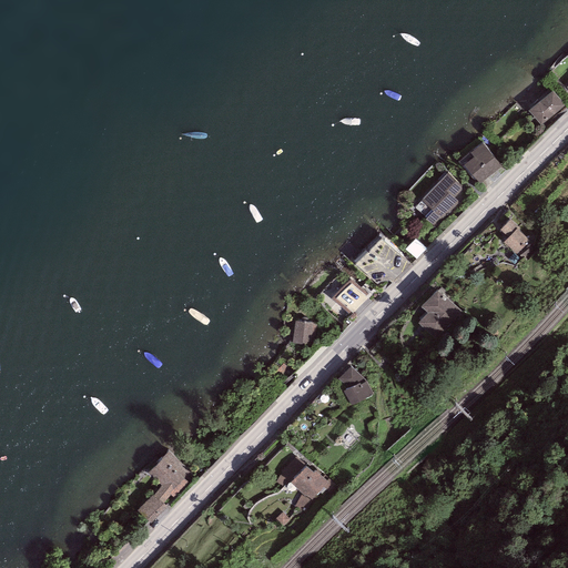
[(553,91),(528,111),(541,125),(565,105),(553,91)]
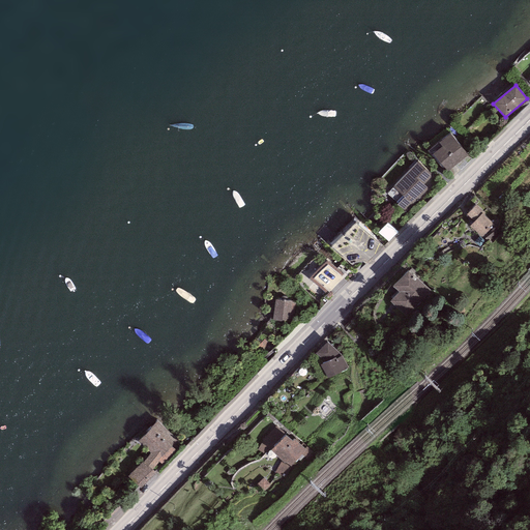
[(468,155),(450,134),(439,143),(442,147),(433,154),(447,172),(468,155)]
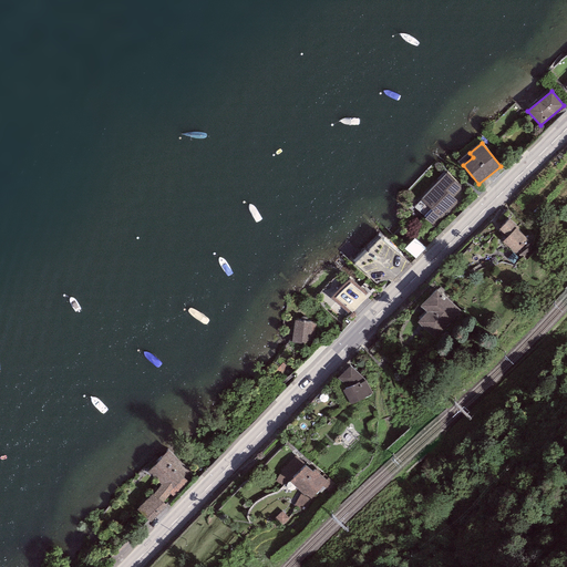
[(465,191),(446,173),(414,207),(424,216),(423,218),(434,229),(459,203),(456,200),(465,191)]
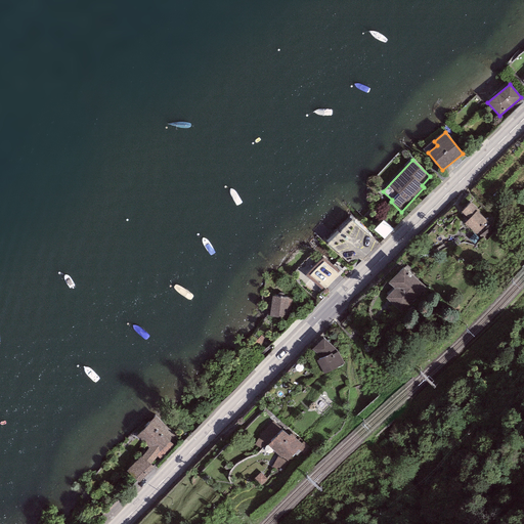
[(480,210),(471,202),(462,212),(469,219),(465,224),(476,235),(488,222),(478,212),(480,210)]
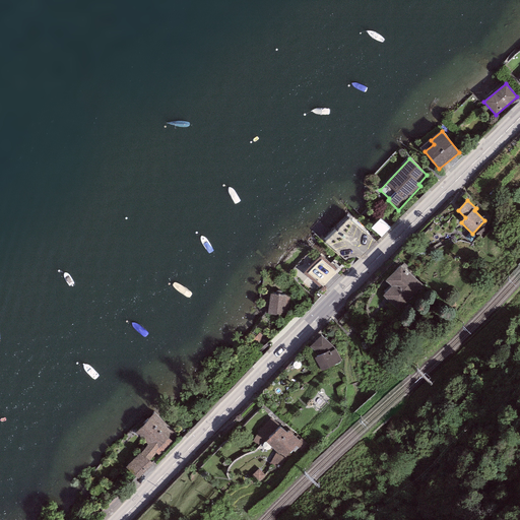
[(382,217),(374,226),(385,236),(393,226),(382,217)]
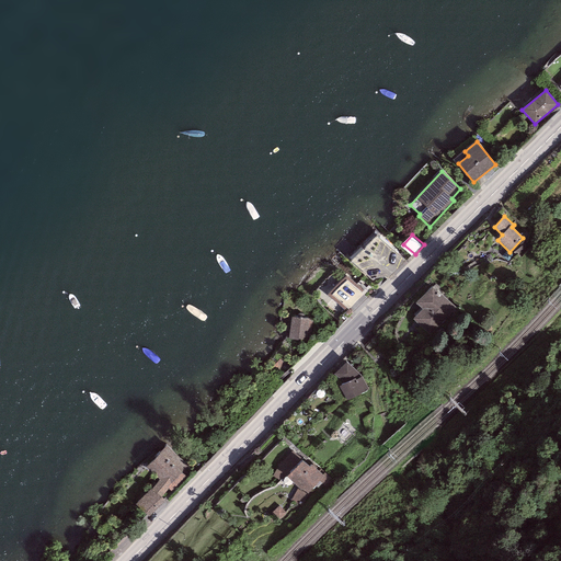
[(404,261),(376,238),(351,262),(373,281),(376,278),(385,277),(387,279),(404,261)]
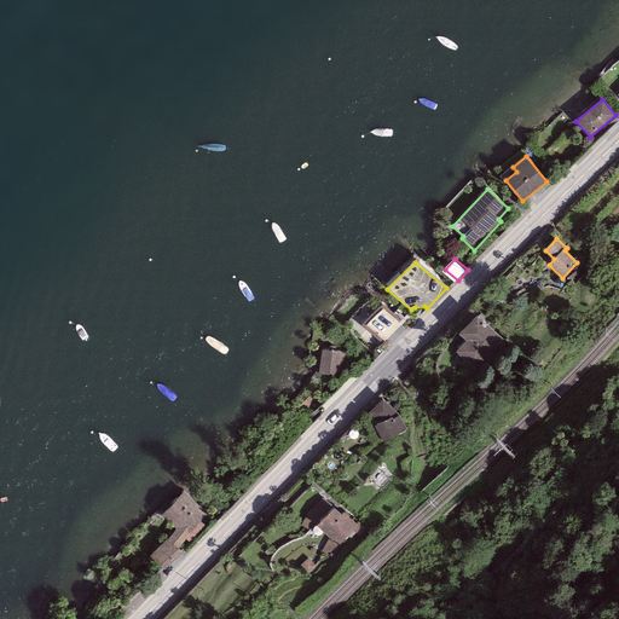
[(400,322),(382,304),(362,327),(380,343),(383,340),(385,342),(400,325),(399,323),(400,322)]
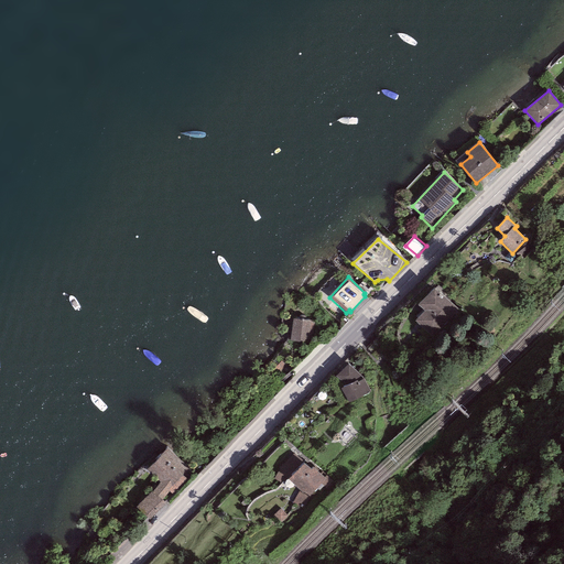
[(463,314),(434,288),(419,304),(425,311),(414,322),(437,342),(463,314)]
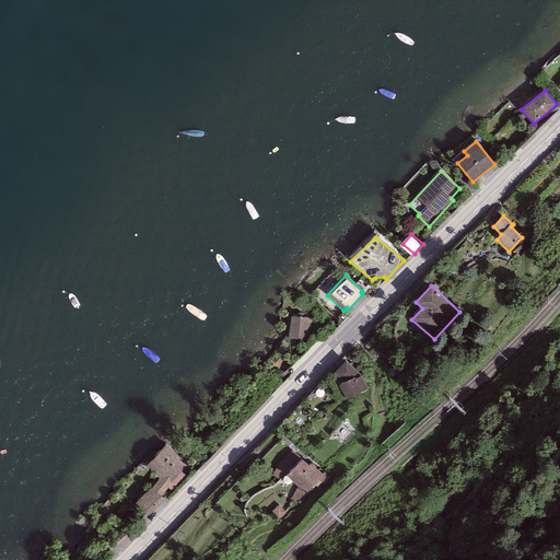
[(311,319),(291,316),(289,338),(308,340),(311,319)]
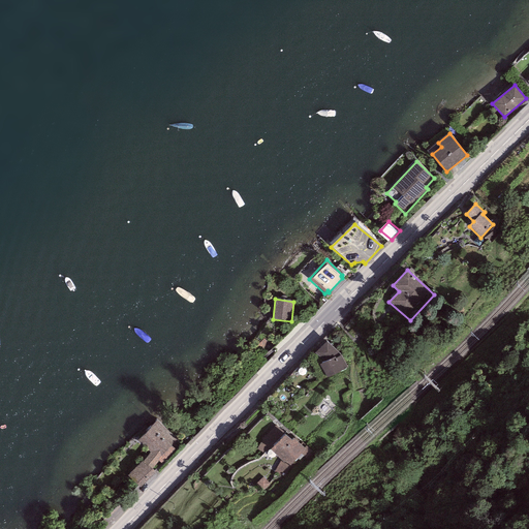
[(328,341),(315,352),(325,362),(319,364),(327,378),(349,367),(341,355),(328,341)]
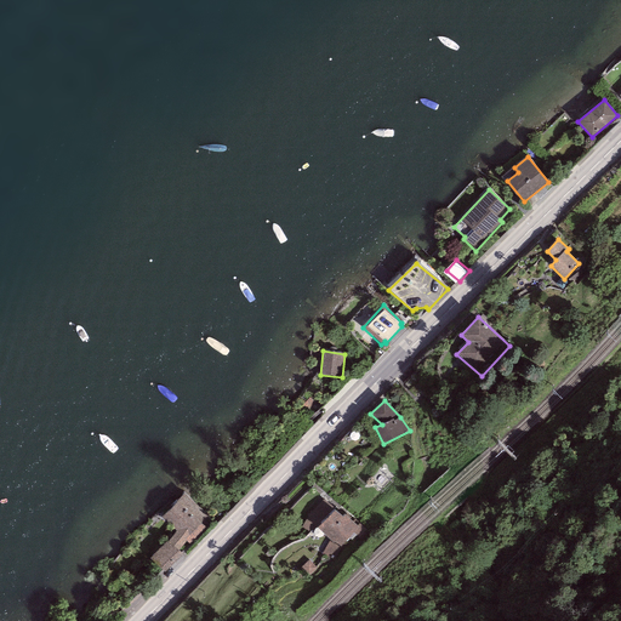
[(209,517),(184,494),(161,517),(176,531),(167,541),(178,550),(186,541),(201,524),(209,517)]
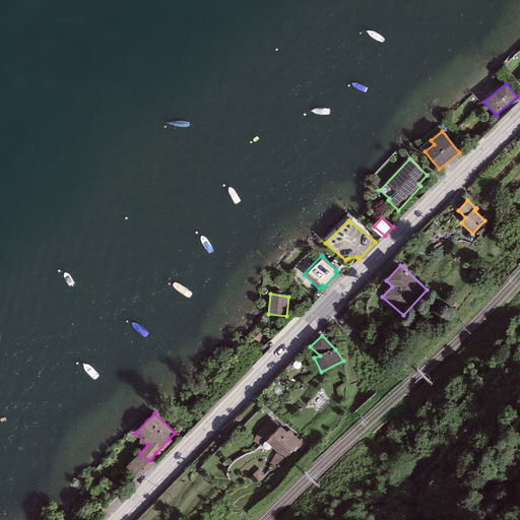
[(270,417),(257,432),(285,459),(301,443),(288,431),(287,433),(270,417)]
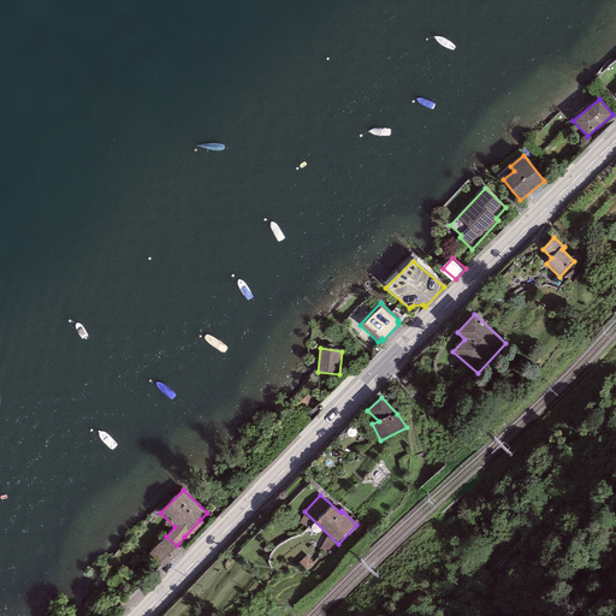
[(314,522),(303,516),(298,523),(309,529),(314,522)]
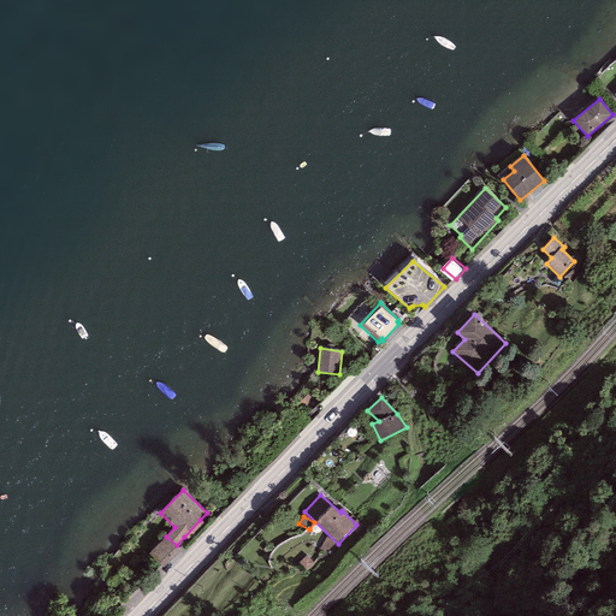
[(205,525),(200,520),(184,537),(189,542),(205,525)]
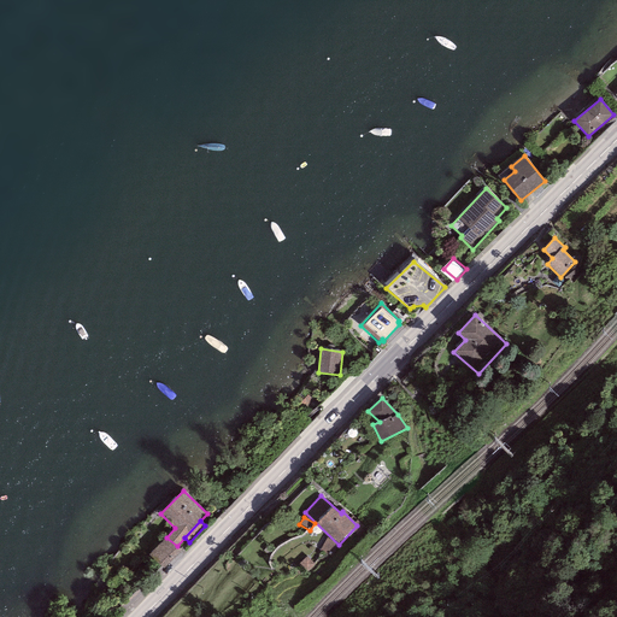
[(177,546),(166,538),(150,554),(164,569),(182,551),(177,546)]
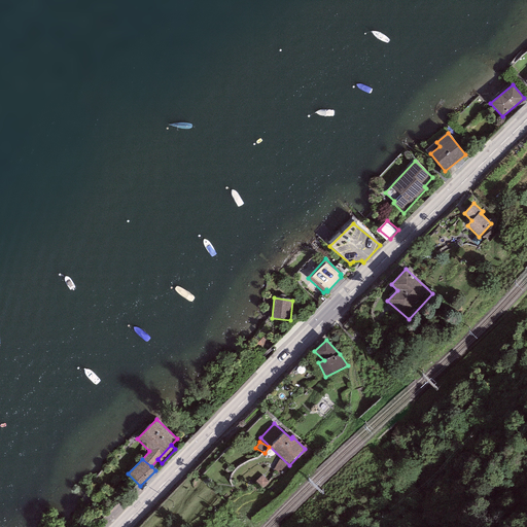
[(288,465),(279,460),(274,469),(283,475),(288,465)]
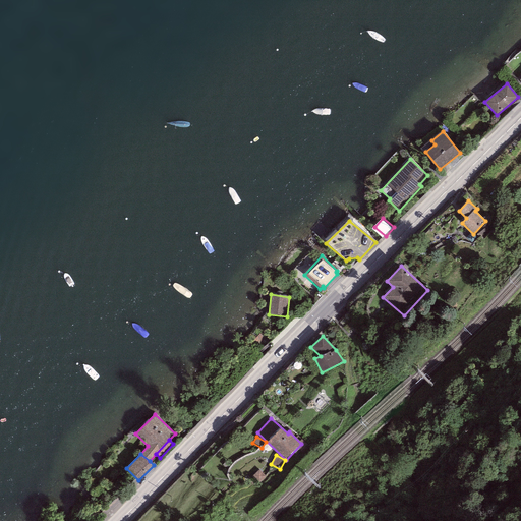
[(267,477),(259,469),(253,475),(259,483),(267,477)]
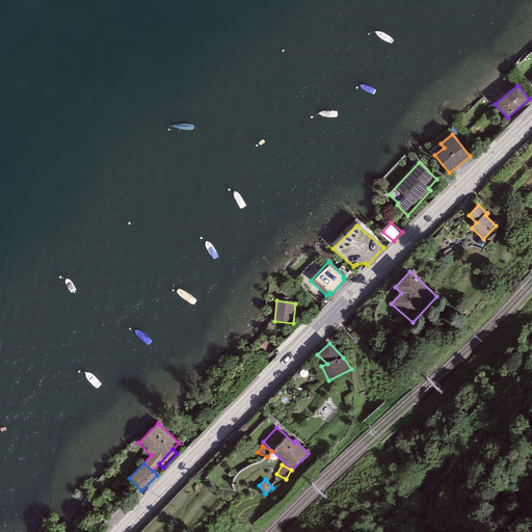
All buildings are outlined.
